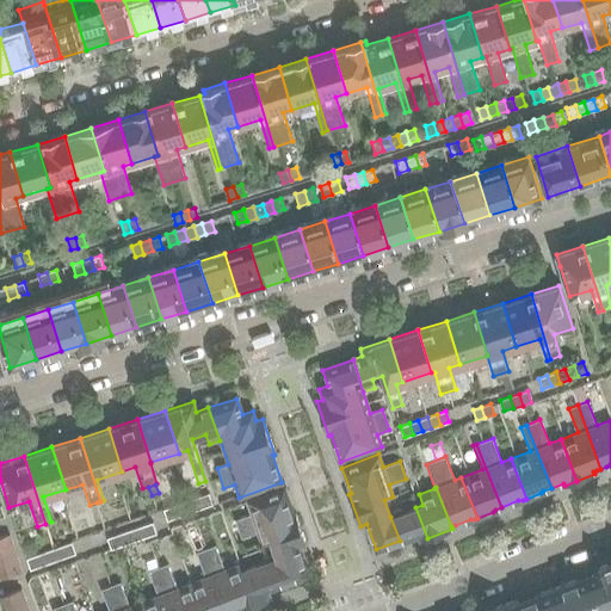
[(270,541),(275,557),(284,582),(308,574),(300,548),(306,545),(295,513),(292,513),(290,505),(284,488),(246,501),(251,513),(235,519),(241,538),(257,532),(260,544),(270,541)]
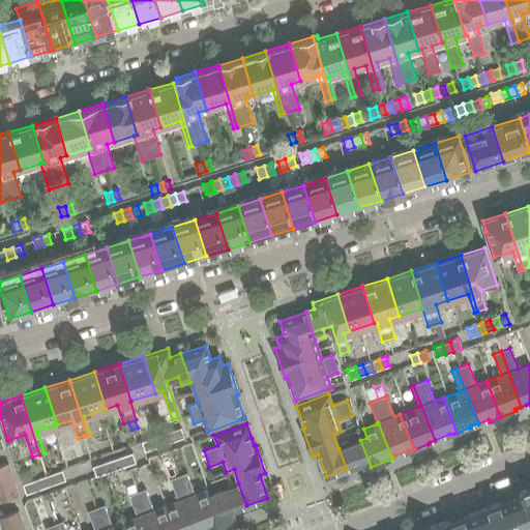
[(184,437),(181,428),(173,431),(176,440),(184,437)]
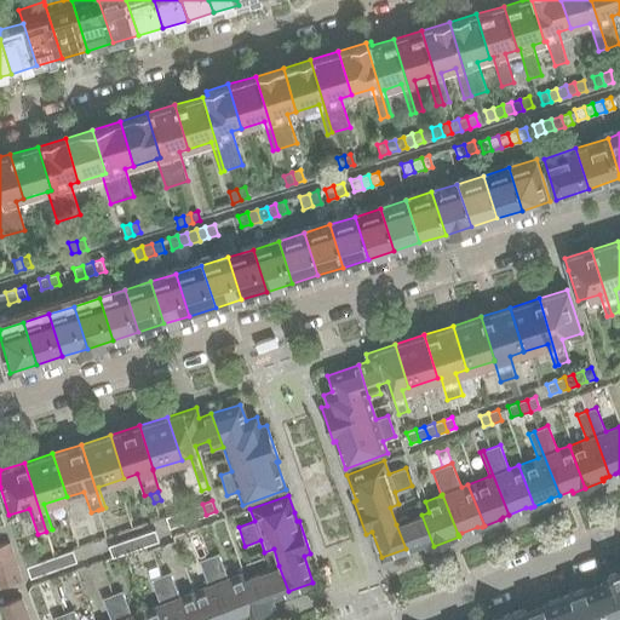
[(206,515),(202,504),(194,507),(197,517),(206,515)]
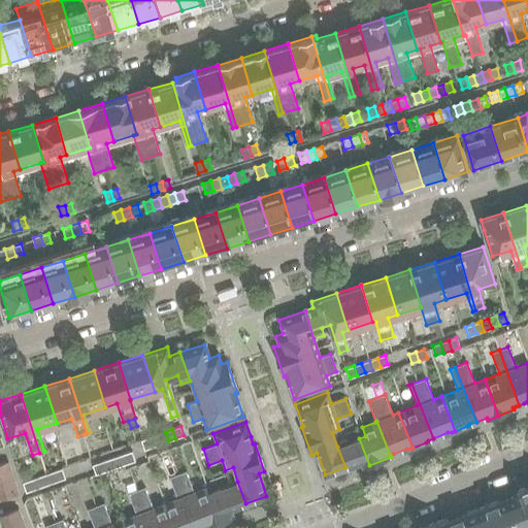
[(168,440),(165,432),(157,435),(160,443),(168,440)]
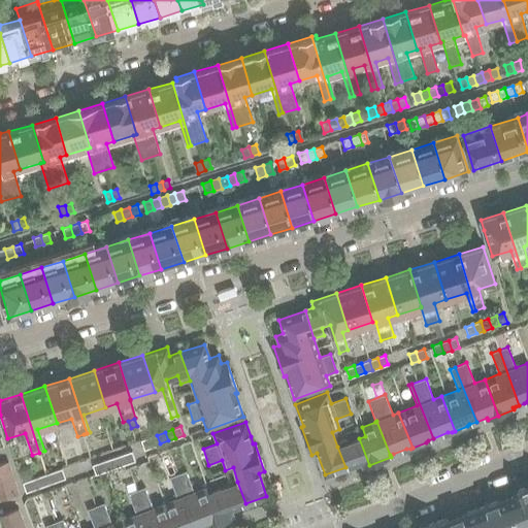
[(160,443),(157,435),(150,437),(153,447),(160,443)]
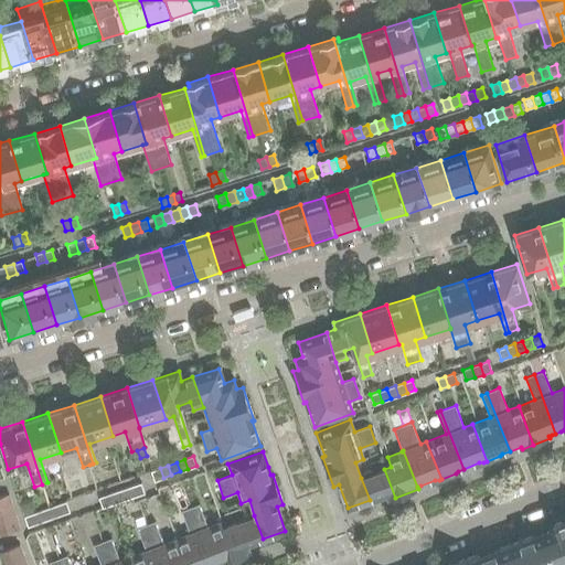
[(163,478),(160,468),(151,471),(155,481),(163,478)]
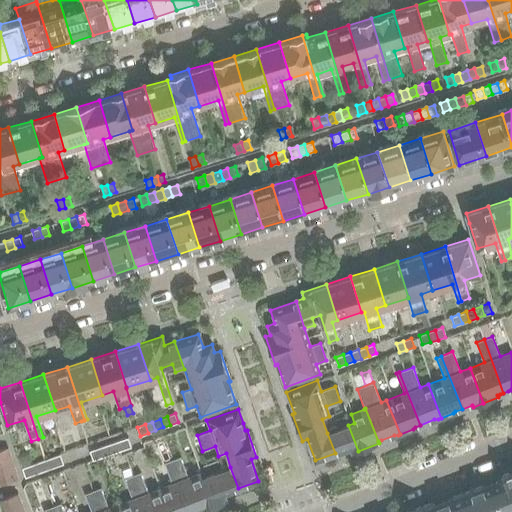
[(353,453),(358,451),(348,425),(327,433),(335,453),(351,448),(353,453)]
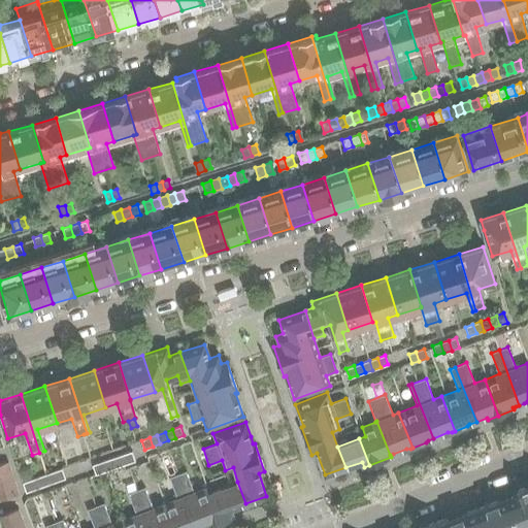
[(135,461),(132,452),(124,454),(128,464),(135,461)]
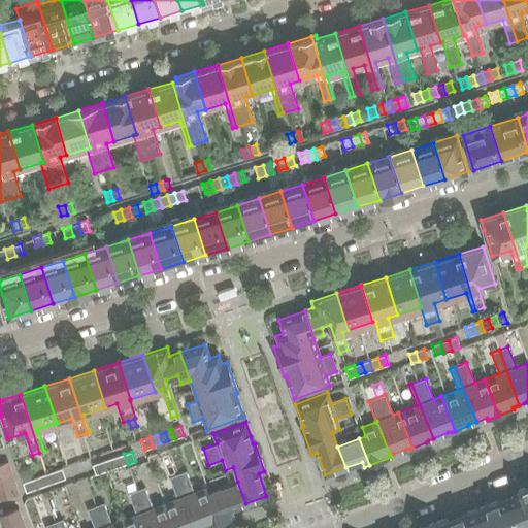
[(128,464),(124,454),(117,457),(120,467),(128,464)]
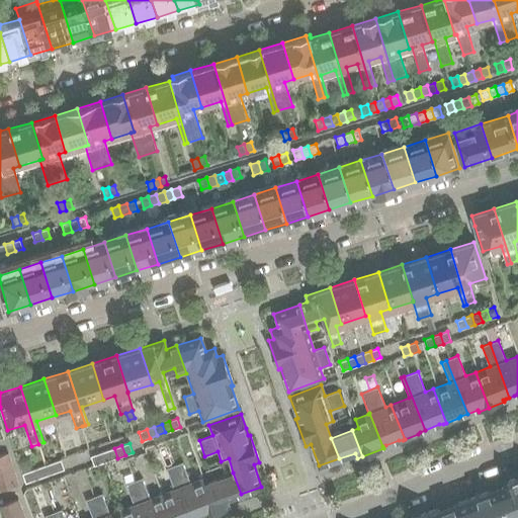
[(117,458),(114,448),(106,450),(109,460),(117,458)]
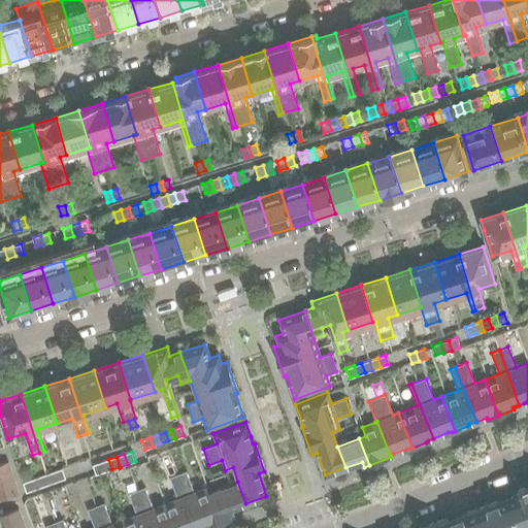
[(111,469),(108,459),(100,462),(104,472),(105,471),(111,469)]
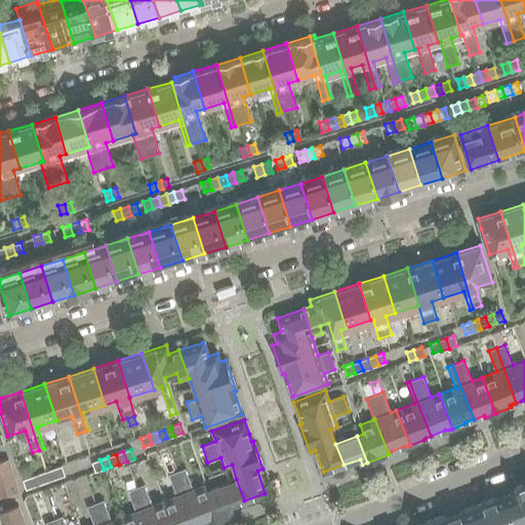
[(0,461),(0,497),(17,492),(7,459),(0,461)]
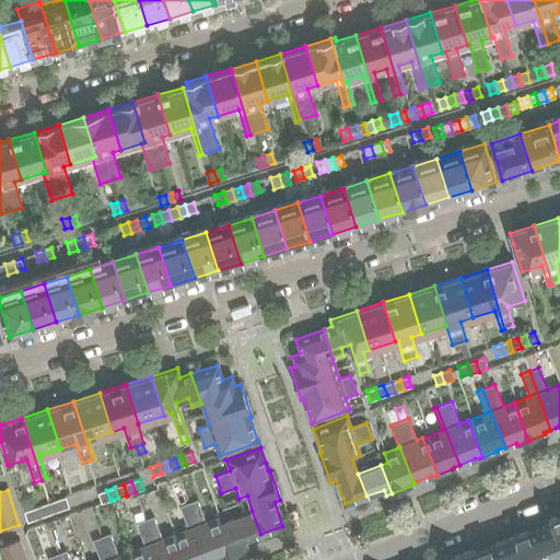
[(111,501),(106,490),(98,493),(102,503),(111,501)]
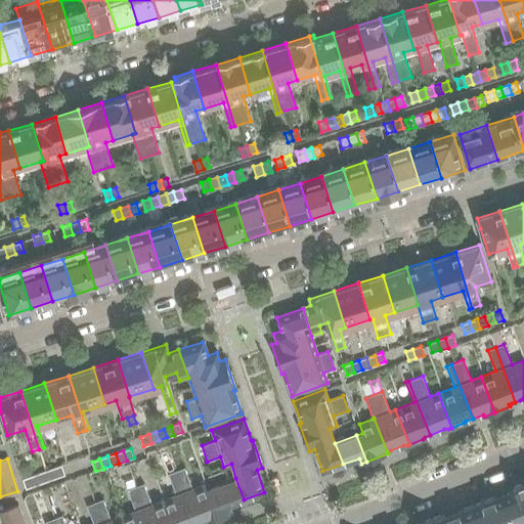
[(56,477),(64,475),(60,465),(53,468),(56,477)]
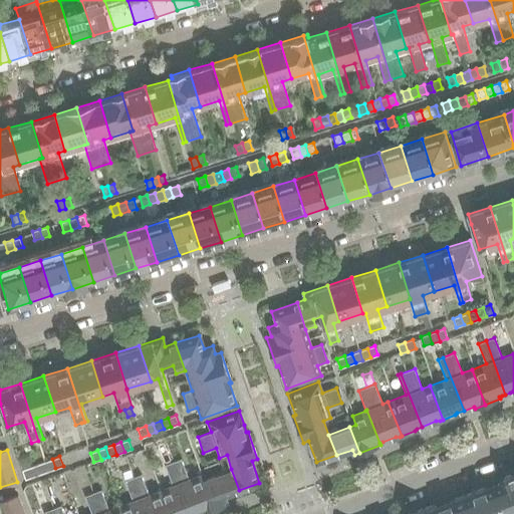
[(48,471),(55,468),(52,459),(45,462),(48,471)]
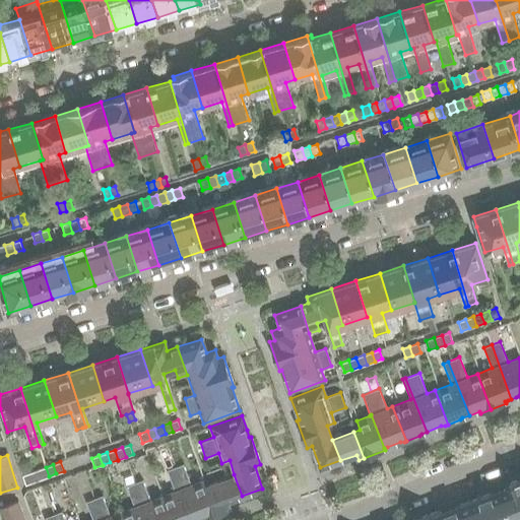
[(203,519),(204,519),(216,515),(205,485),(203,479),(191,484),(183,464),(175,467),(195,519),(197,519),(199,519),(202,518),(203,519)]
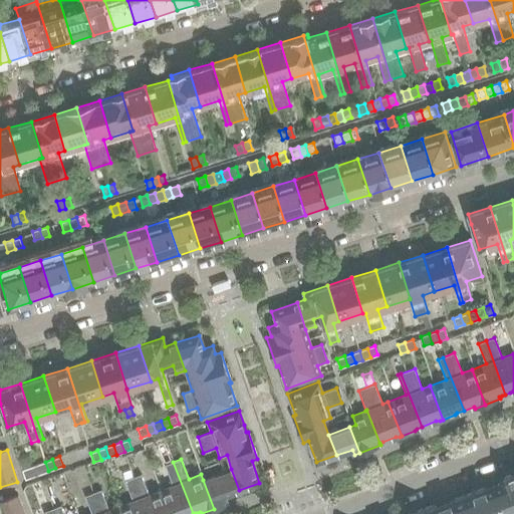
[(41,474),(48,471),(45,462),(37,464),(41,474)]
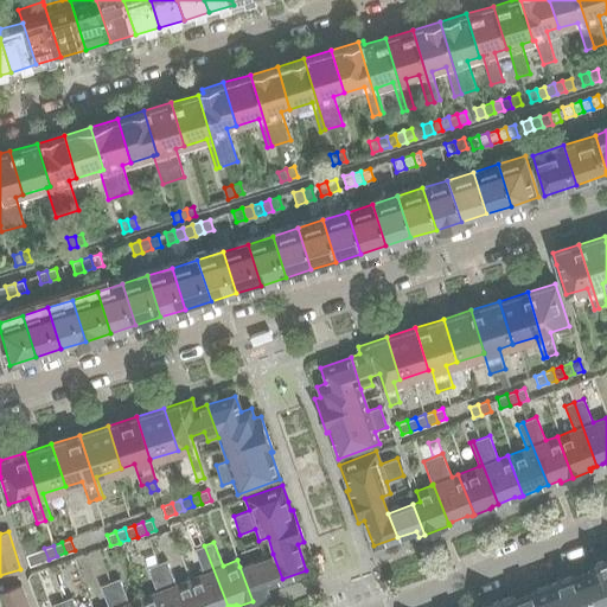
[(190,579),(200,606),(228,606),(204,545),(193,549),(203,573),(190,579)]
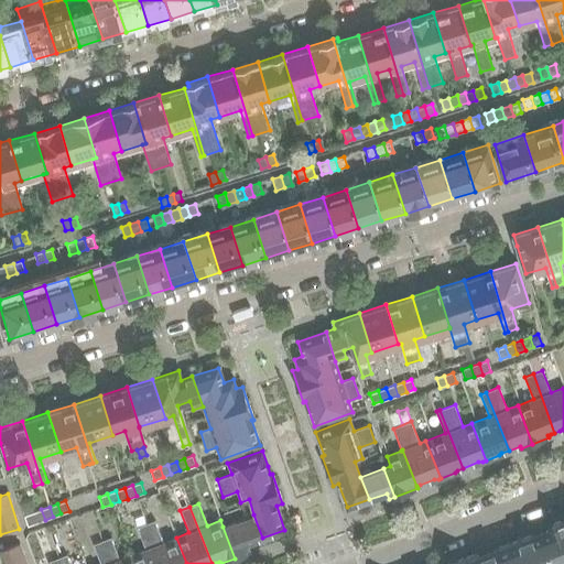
[(36,522),(45,520),(41,509),(33,512),(36,522)]
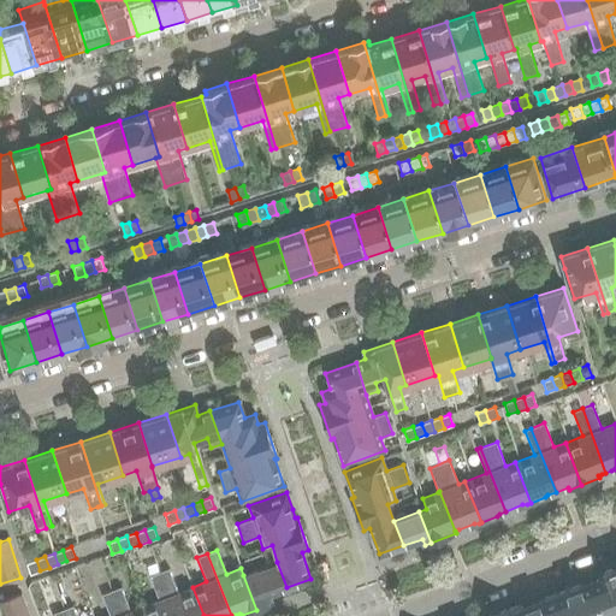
[(40,570),(36,560),(27,563),(31,574),(40,570)]
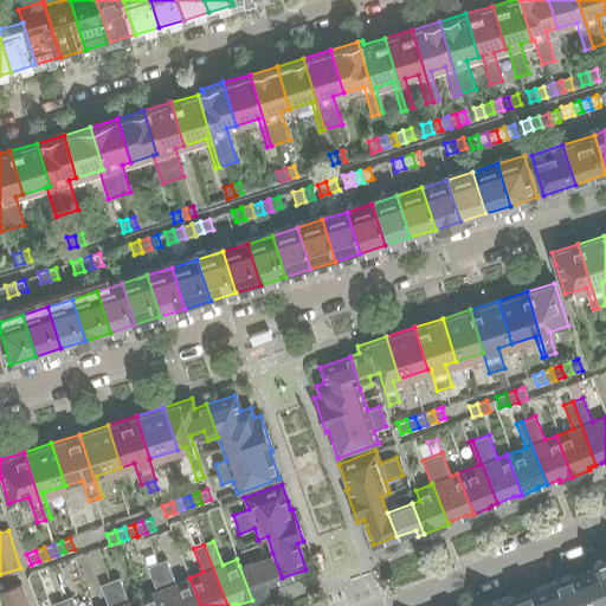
[(282,578),(272,553),(239,566),(252,600),(268,594),(264,584),(282,578)]
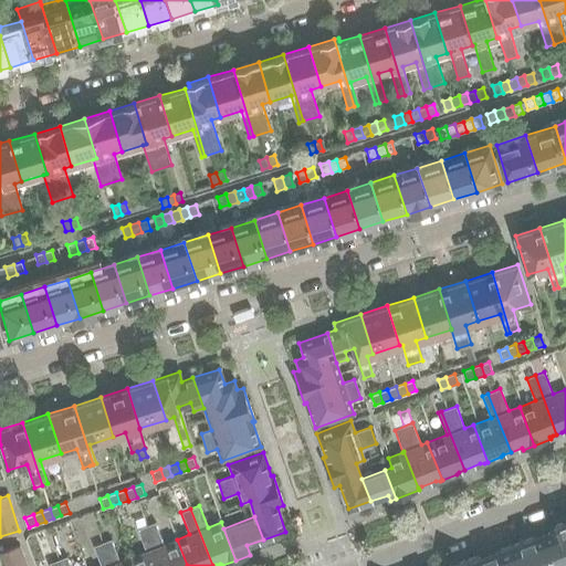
[(187,565),(177,540),(164,545),(155,522),(146,525),(161,565),(187,565)]
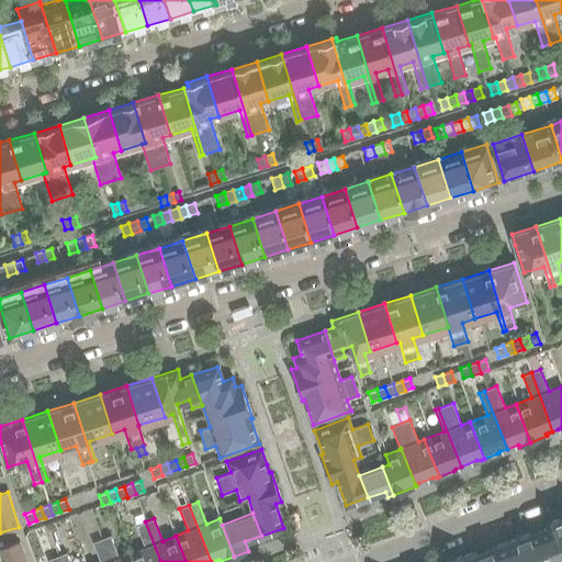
[(548,526),(539,530),(550,561),(561,561),(561,519),(561,520),(560,520),(555,520),(551,521),(549,525),(548,526)]
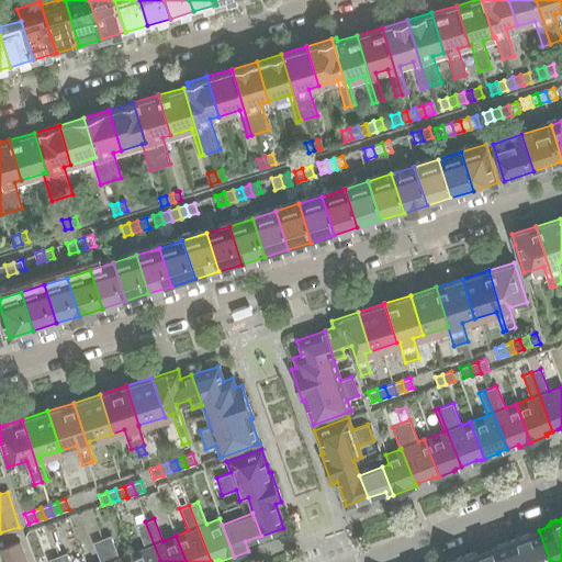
[(132,552),(135,561),(160,561),(145,521),(136,526),(145,548),(132,552)]
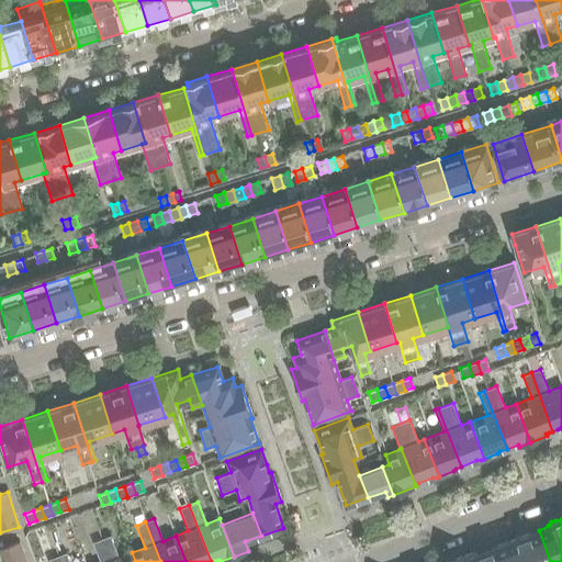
[(504,543),(485,550),(490,561),(550,561),(539,530),(535,531),(530,534),(504,543)]
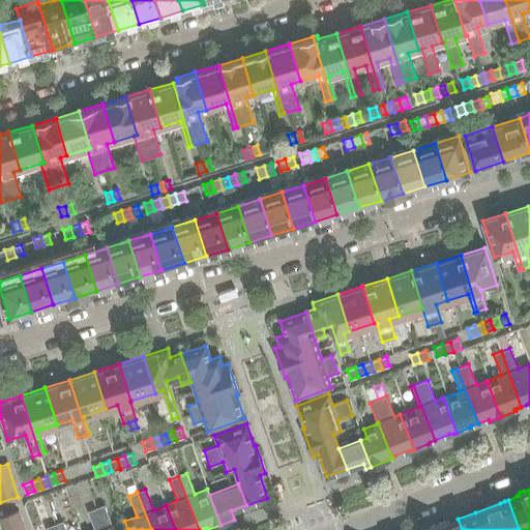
[(127,529),(124,521),(113,526),(105,505),(95,508),(104,529),(127,529)]
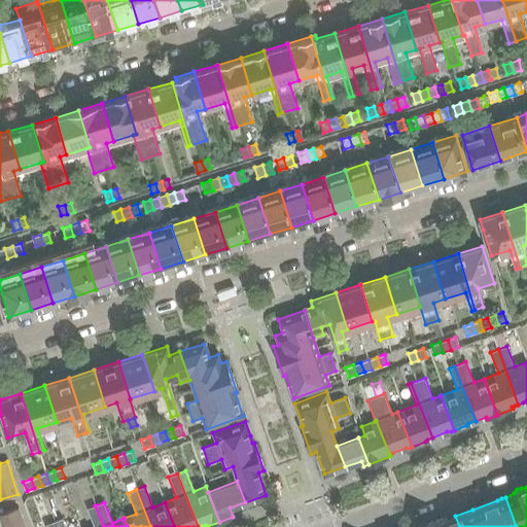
[(103,526),(95,505),(86,508),(94,526),(103,526)]
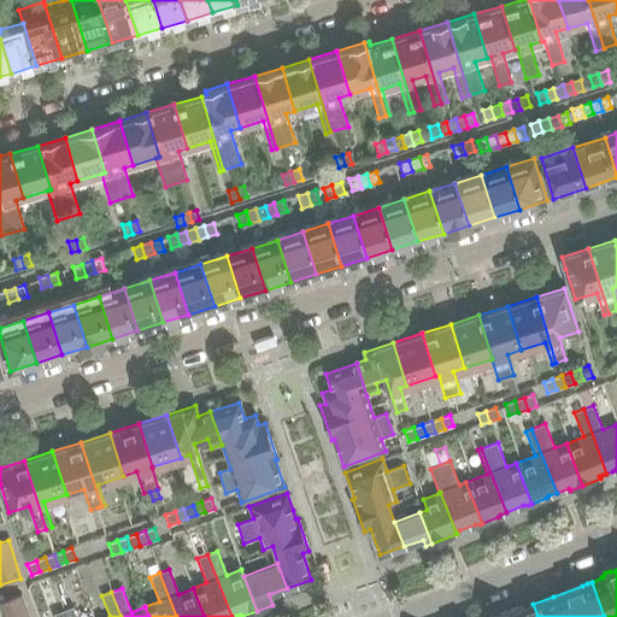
[(0,609),(3,616),(30,616),(22,594),(0,603),(0,609)]
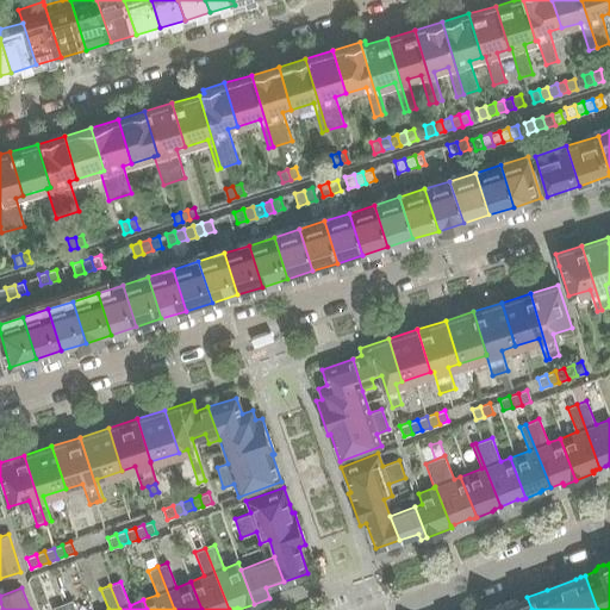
[(531,609),(527,597),(518,601),(516,602),(512,599),(503,603),(489,609),(485,609),(531,609)]
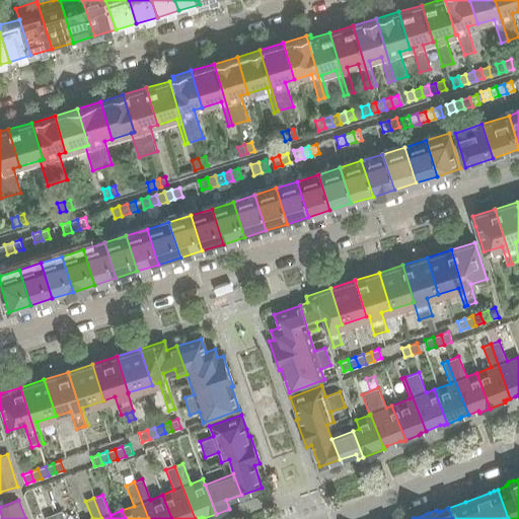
[(65,518),(62,510),(53,514),(55,518),(65,518)]
